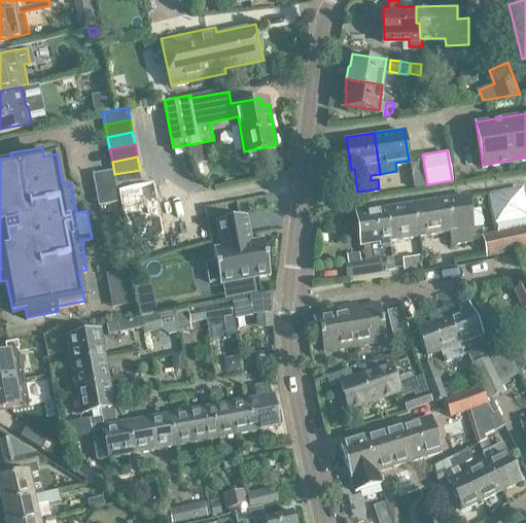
[(423,161),(413,162),(416,180),(426,179),(423,161)]
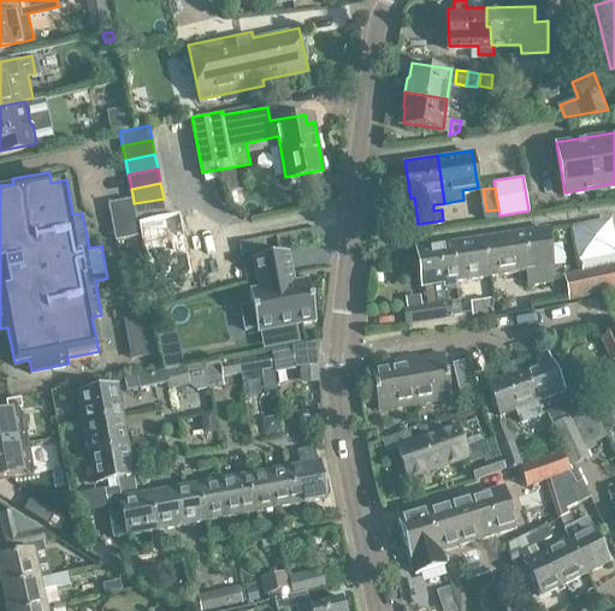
[(137,218),(134,203),(132,196),(108,201),(116,237),(140,233),(137,218)]
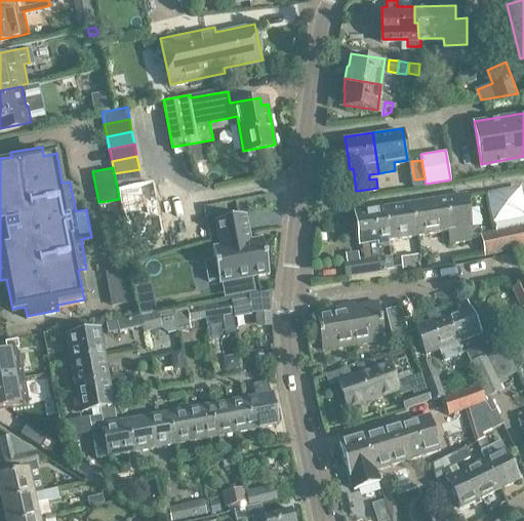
[(114,173),(117,186),(142,182),(139,169),(114,173)]
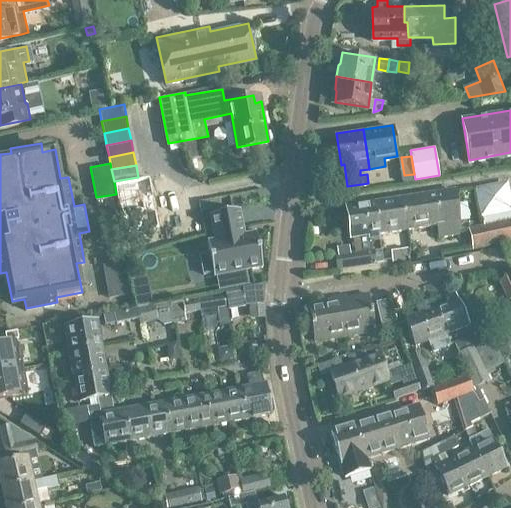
[(159,223),(150,174),(138,177),(114,181),(124,230),(159,223)]
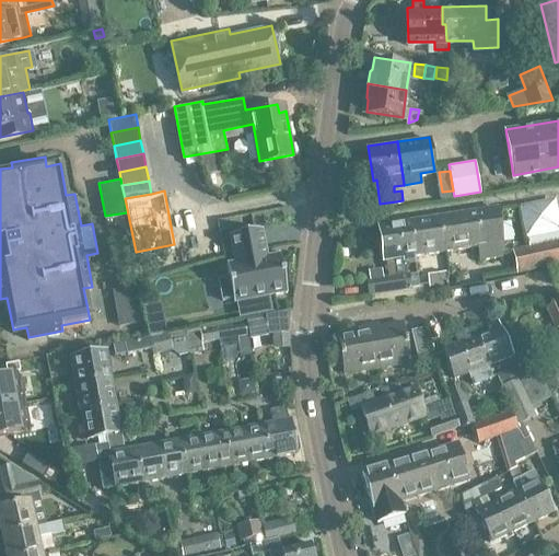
[(468,245),(479,243),(481,257),(504,254),(497,205),(440,213),(442,231),(450,230),(450,234),(466,232),(467,240),(467,241),(468,245)]
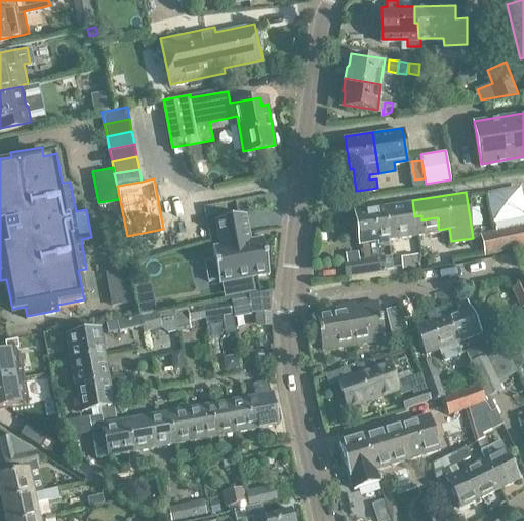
[(421,215),(414,216),(412,200),(383,205),(388,238),(389,237),(439,230),(438,226),(438,225),(437,217),(421,219),(421,215)]
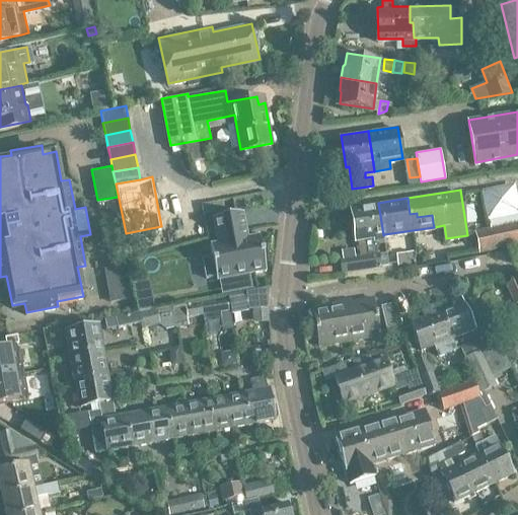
[(378,203),(352,207),(356,239),(359,238),(361,253),(378,251),(377,240),(385,239),(384,234),(383,235),(378,203)]
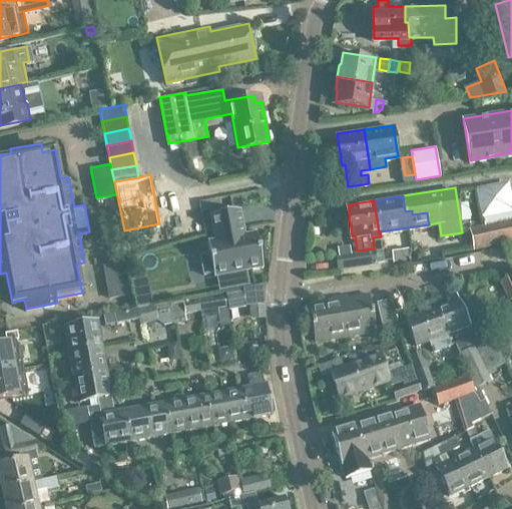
[(264,266),(258,230),(244,233),(239,207),(231,208),(211,212),(216,238),(208,239),(210,252),(201,255),(204,272),(213,271),(214,275),(264,266)]
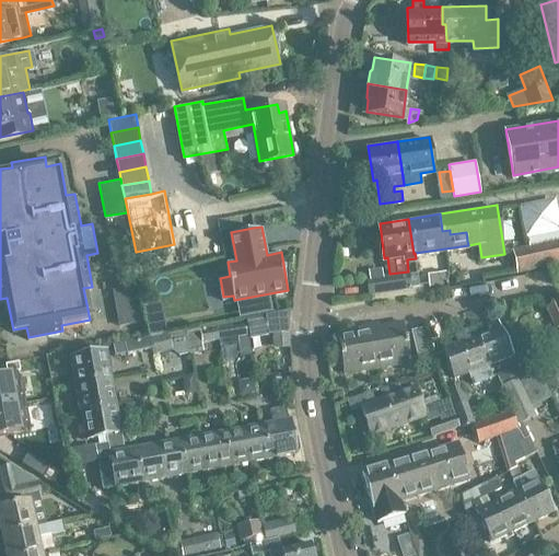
[(558,238),(513,247),(517,269),(558,259),(558,238)]
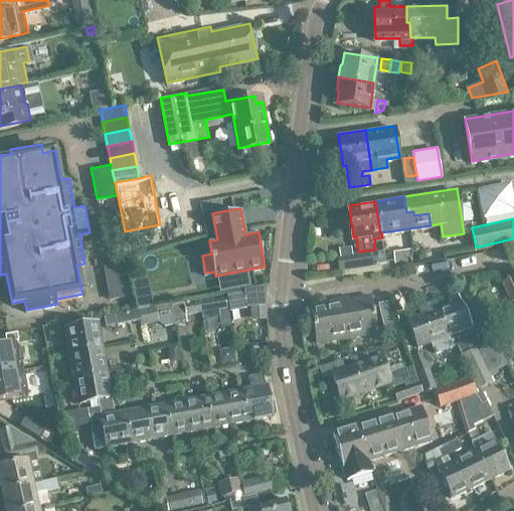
[(411,258),(410,247),(393,250),(394,261),(411,258)]
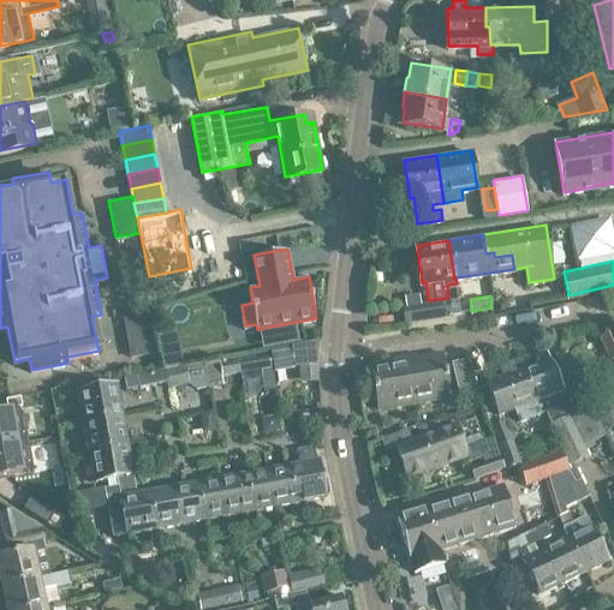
[(428,300),(404,304),(406,320),(452,314),(451,311),(460,310),(458,297),(449,298),(448,298),(428,300)]
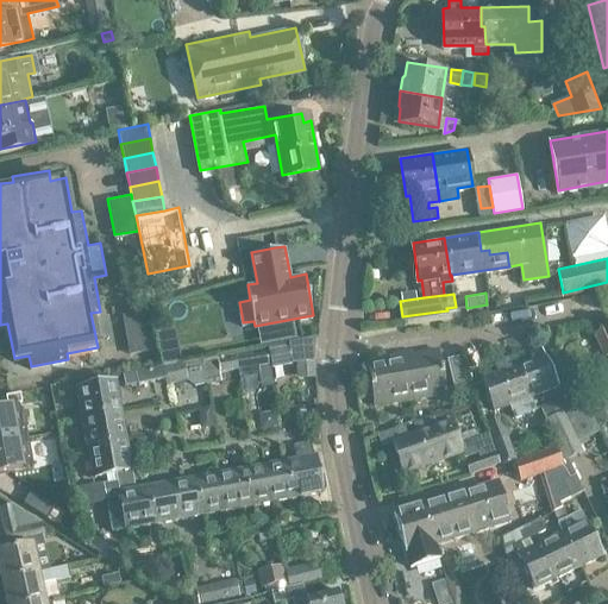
[(104,327),(105,360),(144,359),(143,326),(104,327)]
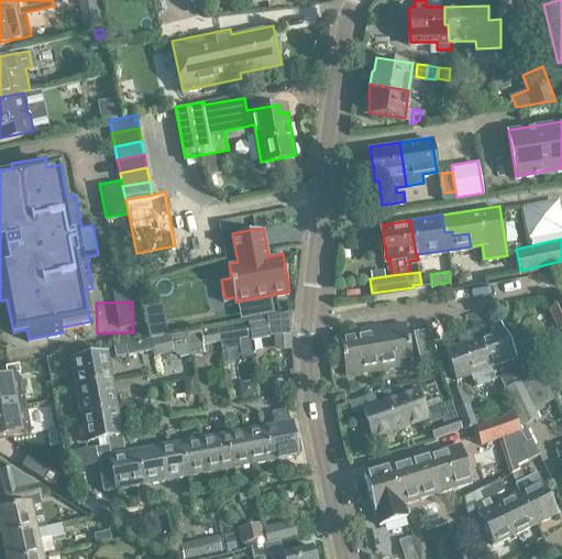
[(550,307),(561,331),(561,302),(550,307)]
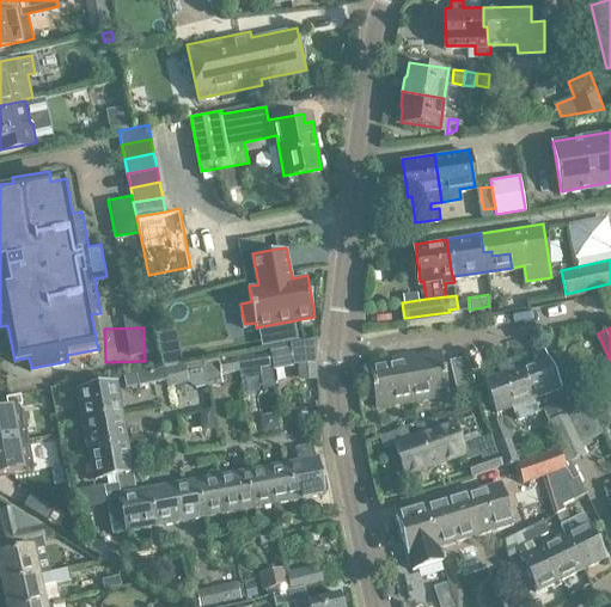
[(179,361),(176,342),(162,344),(165,363),(179,361)]
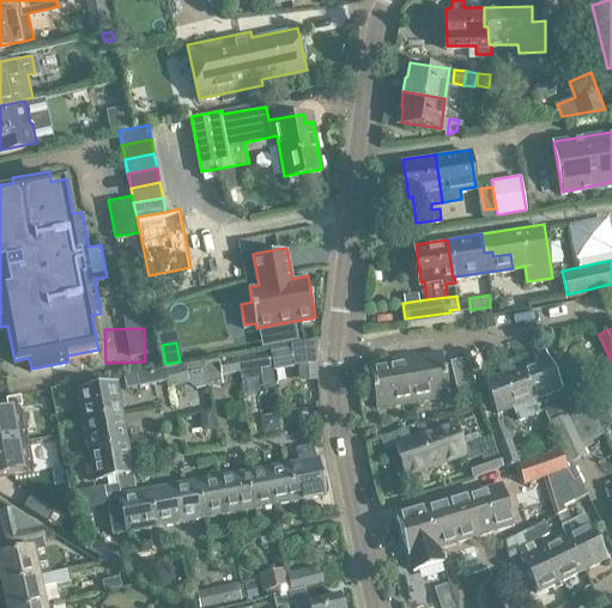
[(294,360),(291,346),(271,351),(273,364),(294,360)]
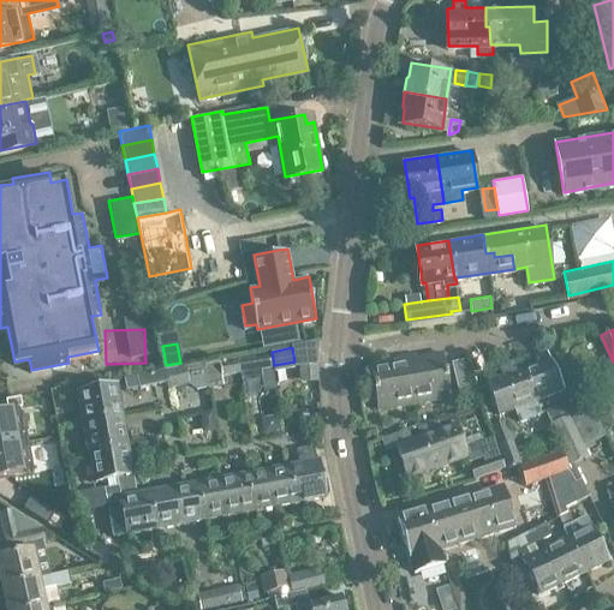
[(415,401),(452,395),(443,350),(423,354),(424,358),(417,359),(416,351),(406,353),(415,401)]
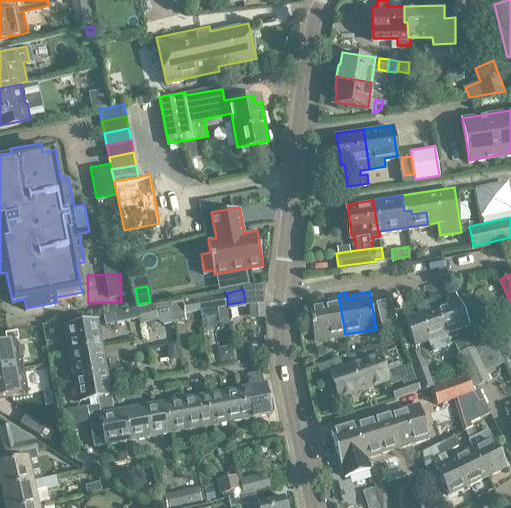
[(446,331),(467,322),(455,291),(446,294),(448,300),(435,305),(445,331),(446,331)]
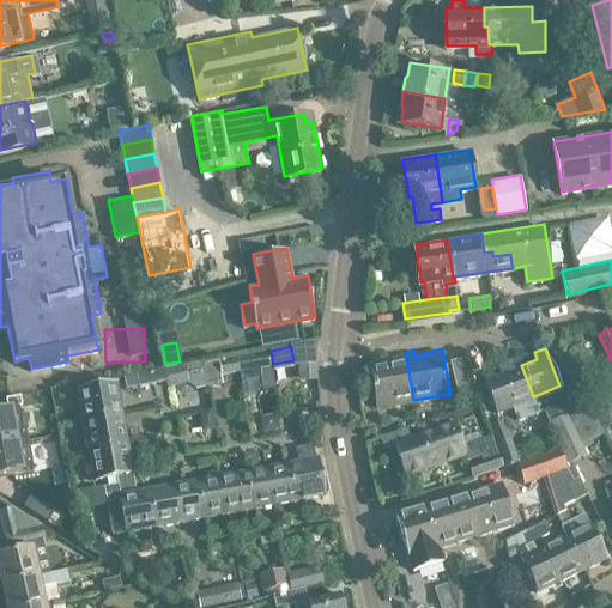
[(268,351),(238,357),(241,369),(242,376),(261,374),(261,366),(271,364),(268,351)]
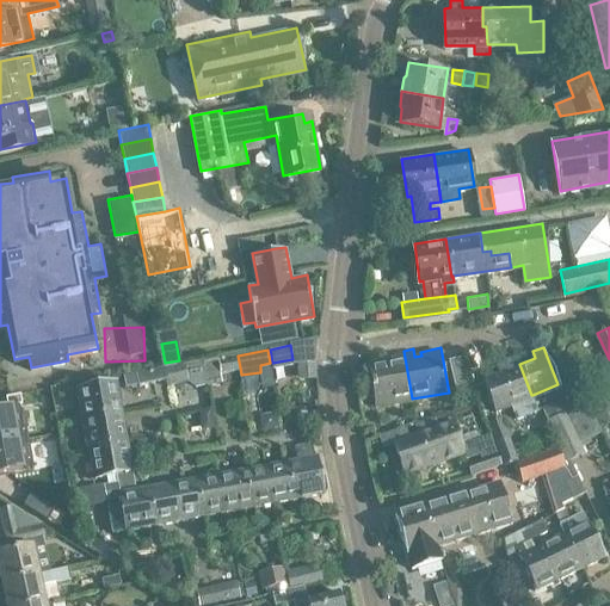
[(368,362),(376,404),(412,399),(404,351),(395,352),(398,362),(392,363),(390,357),(368,362)]
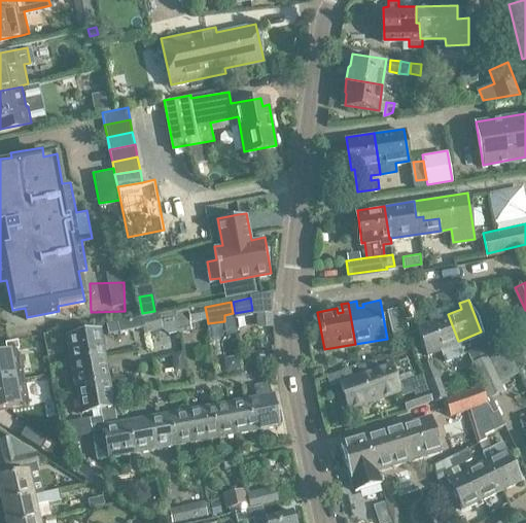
[(431,320),(418,325),(428,353),(442,347),(447,358),(463,352),(459,341),(458,341),(448,314),(447,314),(444,306),(435,310),(428,312),(431,320)]
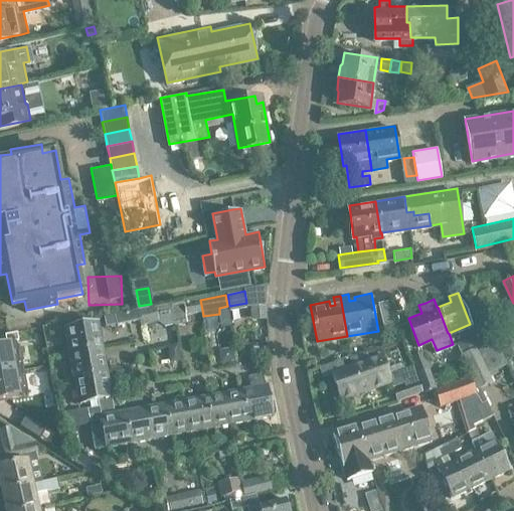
[(200,300),(184,303),(186,313),(202,310),(200,300)]
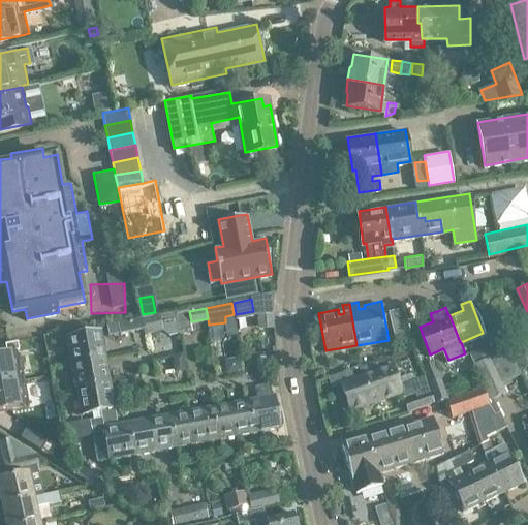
[(394,332),(397,331),(407,329),(402,309),(390,312),(394,332)]
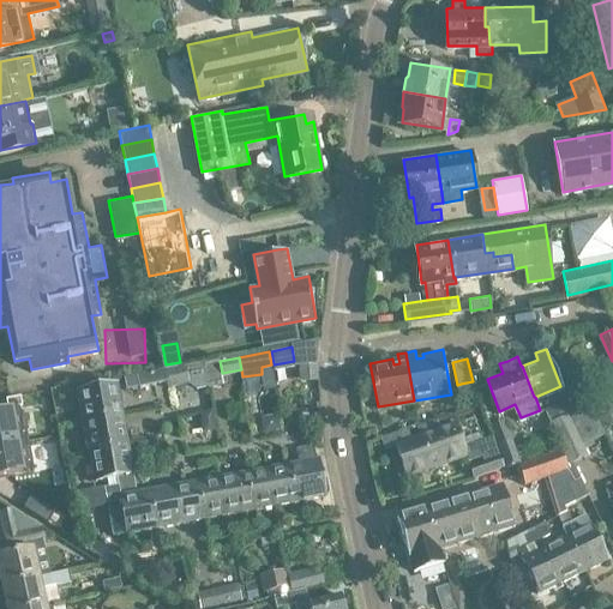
[(166,367),(150,369),(152,381),(168,379),(168,384),(188,380),(198,386),(211,384),(206,360),(166,367)]
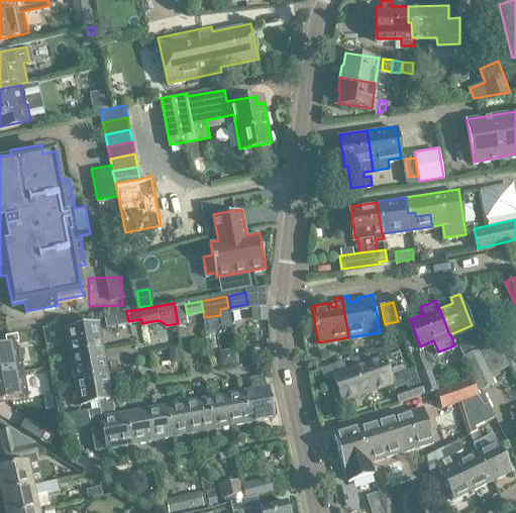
[(109,325),(128,321),(126,311),(107,315),(109,325)]
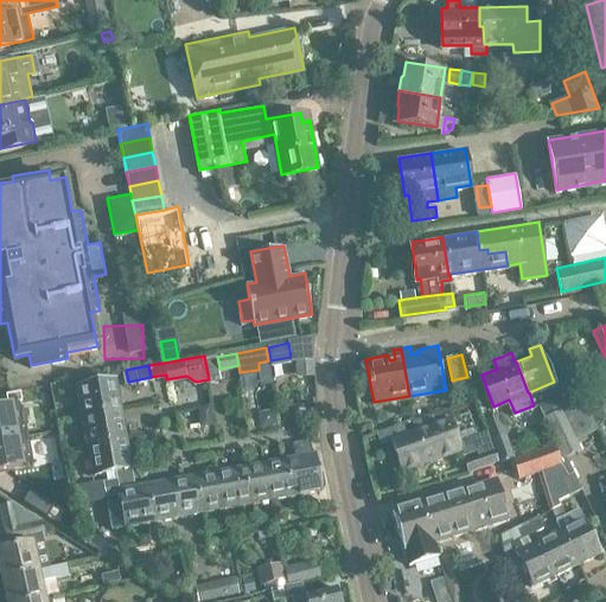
[(266,372),(218,373),(218,396),(266,396),(266,372)]
